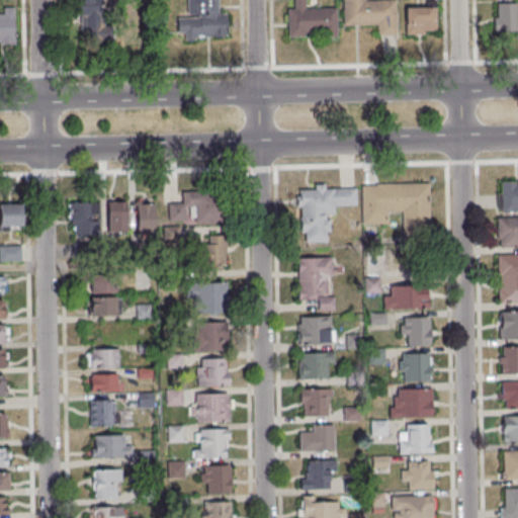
[(106,42),(106,0),(79,0),(80,42),(106,42)]
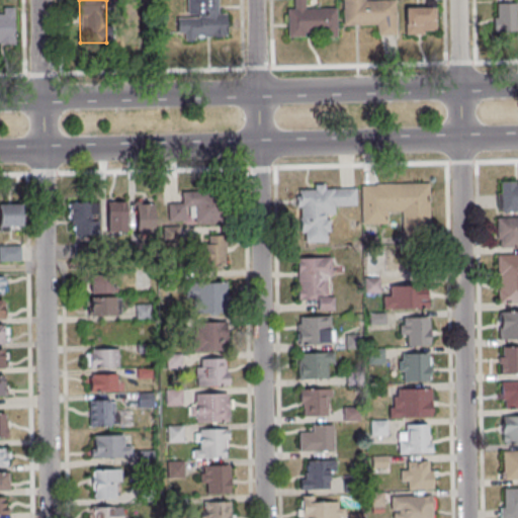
[(177,17),(177,38),(222,37),(221,0),(187,0),(188,16),(177,17)]
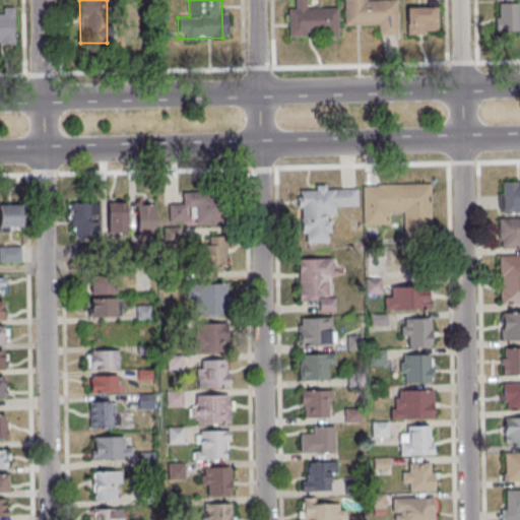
[(288,37),(338,37),(338,8),(311,8),(310,0),(295,0),(296,10),(288,10),(288,37)]
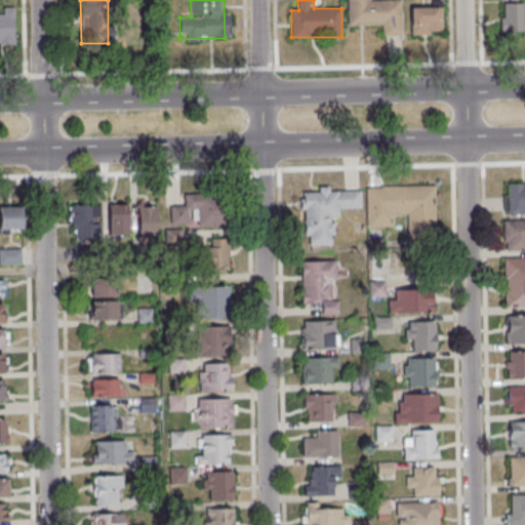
[(382,36),(402,36),(401,0),(374,0),(370,0),(348,0),(348,26),(382,26),(382,36)]
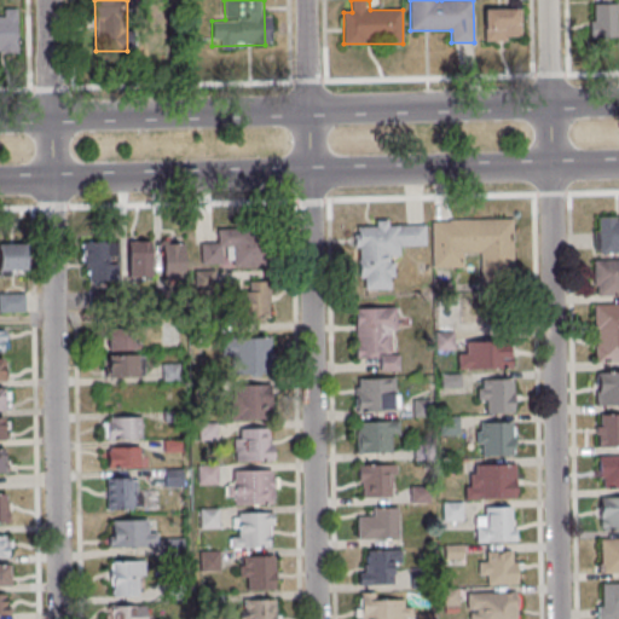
[(618,39),(618,3),(591,3),(591,39),(618,39)]
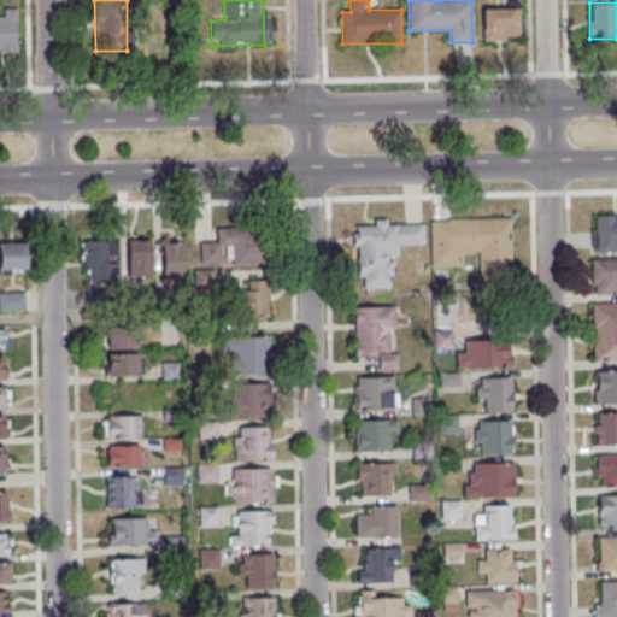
[(519,40),(519,6),(483,6),(483,40),(519,40)]
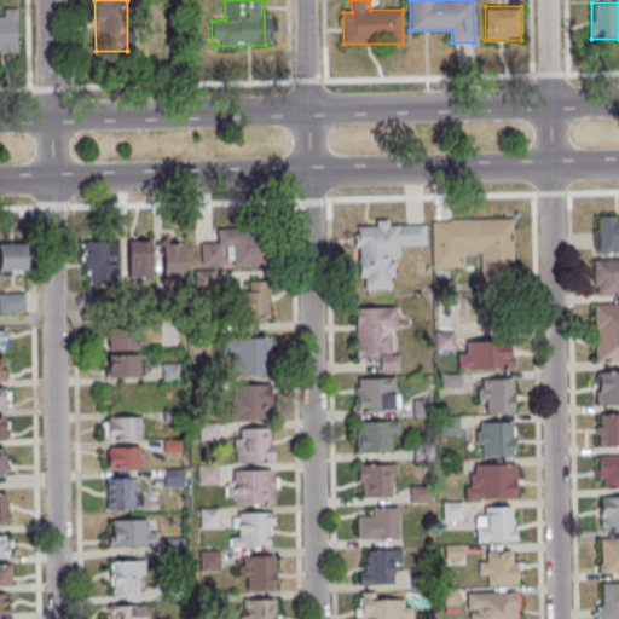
[(15,10),(16,53),(0,53),(0,18),(3,18),(3,10),(15,10)]
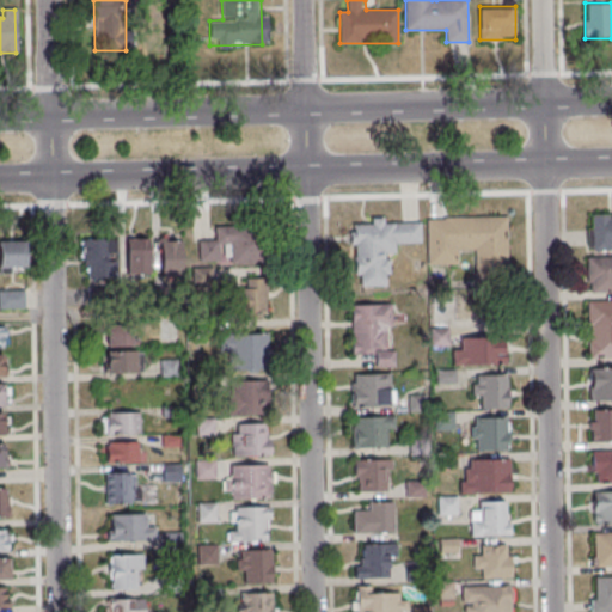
[(427,221),(444,221),(444,219),(507,218),(507,288),(475,289),(473,251),(457,251),(457,265),(427,265),(427,221)]
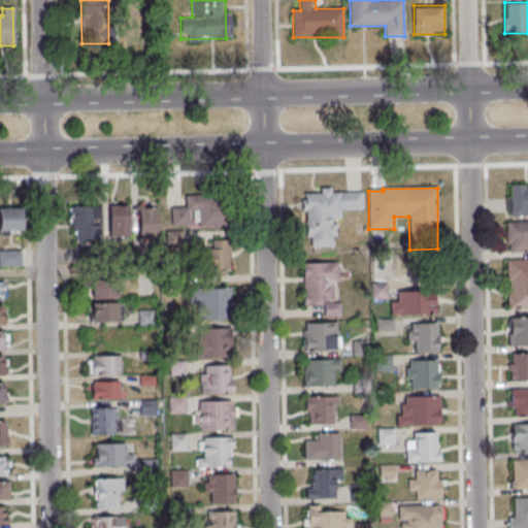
[(363,209),(363,190),(304,192),(305,241),(335,240),(335,219),(342,219),(341,210),(363,209)]
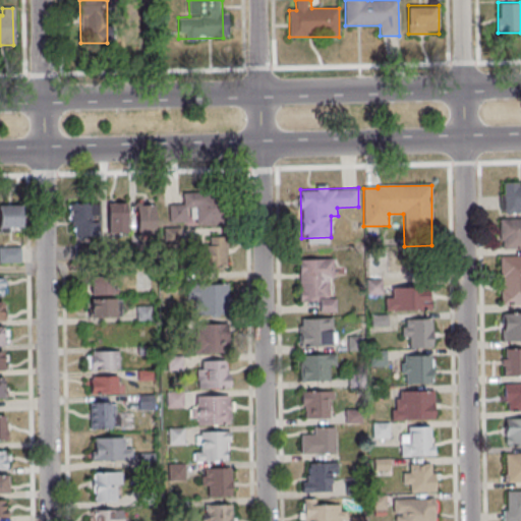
[(224,192),(183,192),(183,205),(169,205),(169,224),(224,224),(224,192)]
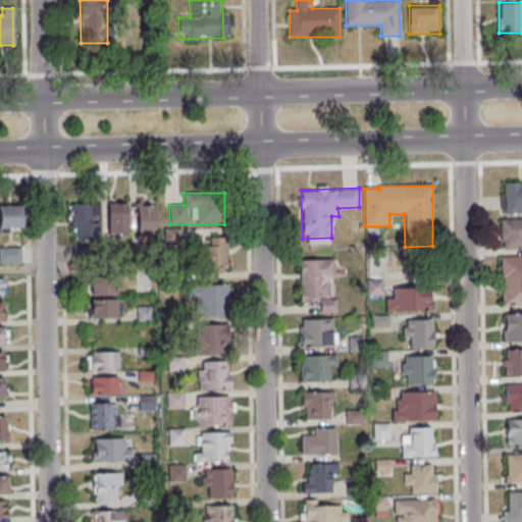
[(100,238),(100,203),(71,203),(71,238),(100,238)]
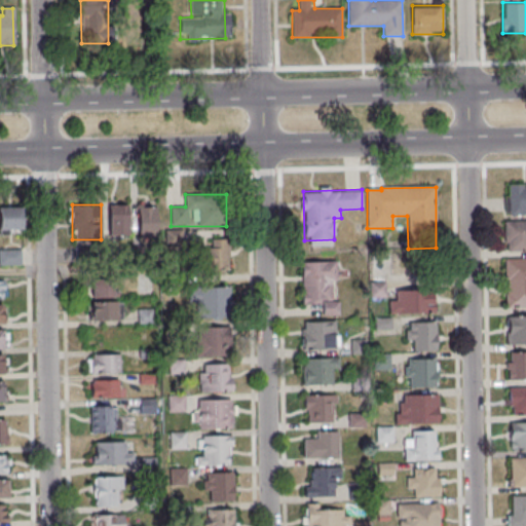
[(109,204),(109,236),(128,236),(128,204),(109,204)]
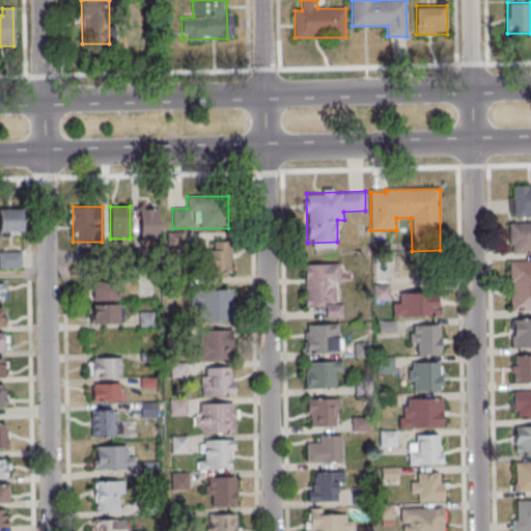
[(140,240),(159,240),(159,207),(140,207),(140,240)]
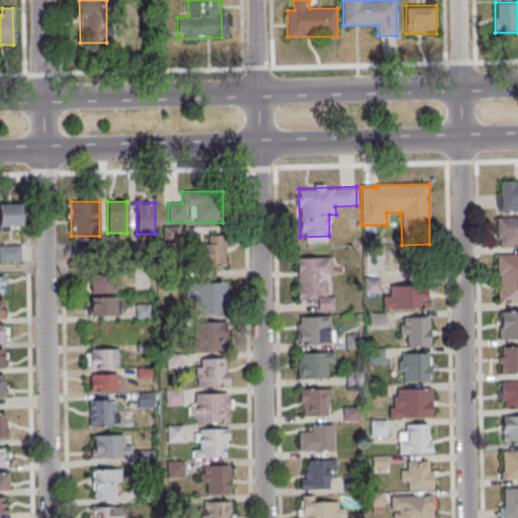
[(22,203),(0,203),(0,226),(22,227),(22,203)]
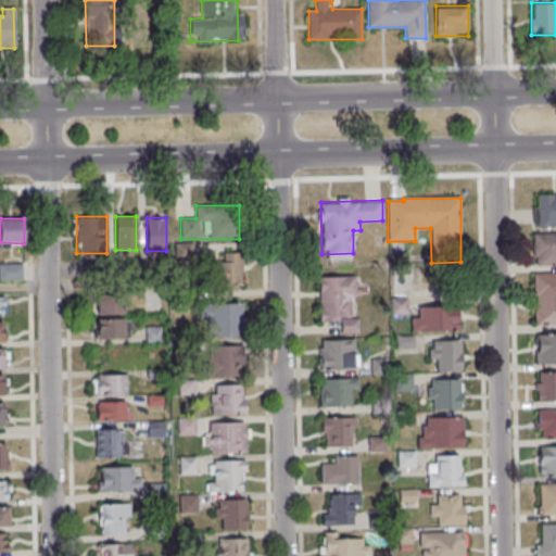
[(555,232),(533,232),(533,265),(555,265),(555,232)]
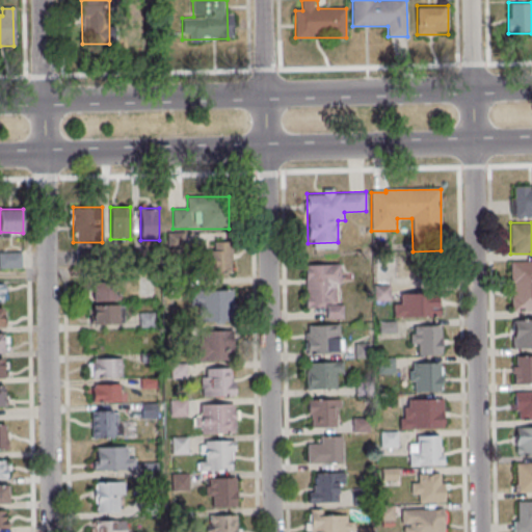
[(232,241),(211,241),(211,273),(232,273),(232,241)]
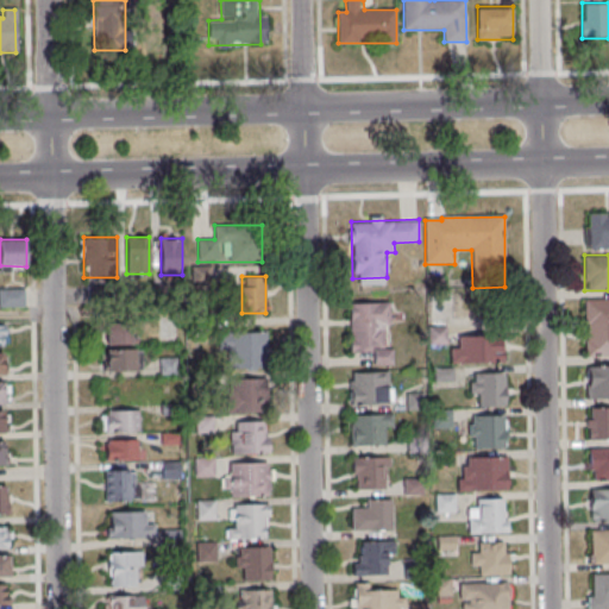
[(25,288),(0,288),(0,306),(25,307),(25,288)]
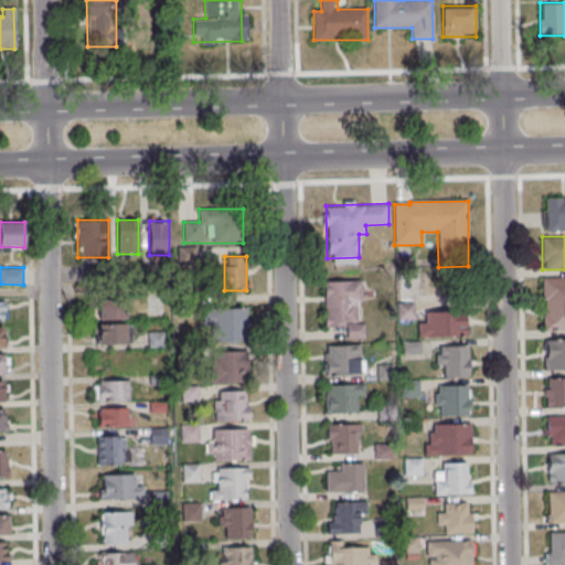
[(564,277),(542,278),(543,331),(564,330),(564,277)]
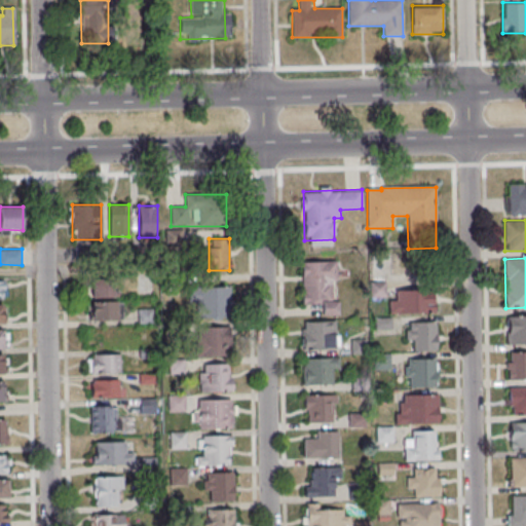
[(302,261),(302,305),(324,305),(324,315),(336,315),(336,261),(302,261)]
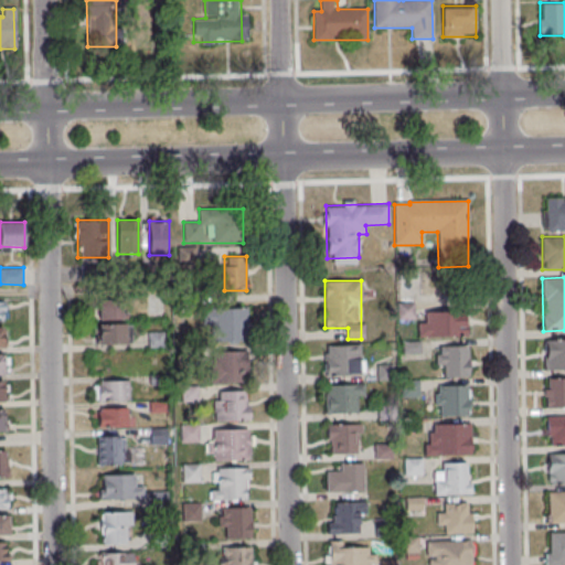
[(97,296),(97,319),(123,319),(123,297),(97,296)]
